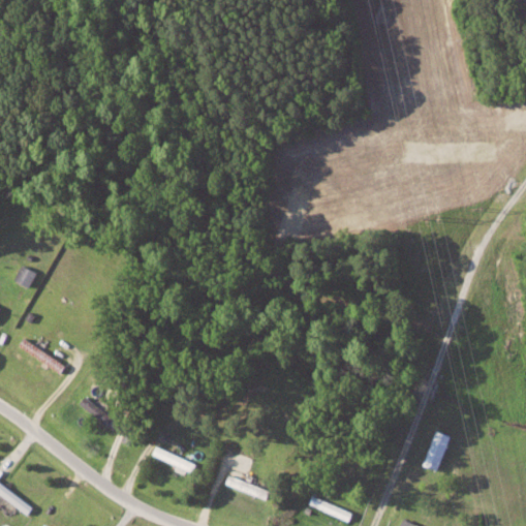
[(12,280),(29,288),(36,273),(21,266),(12,280)]
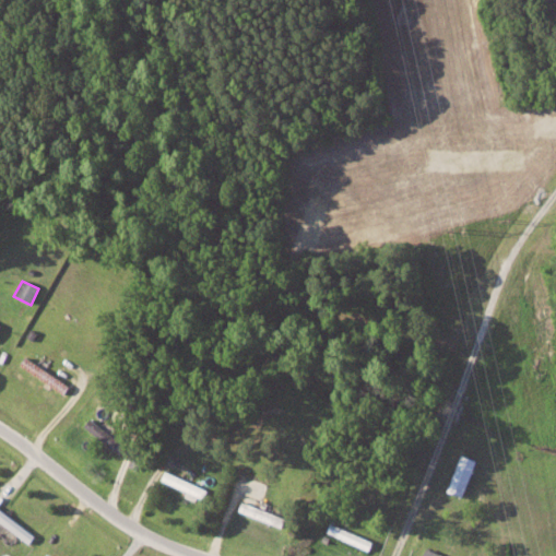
[(461,499),(477,462),(461,456),(445,493),(461,499)]
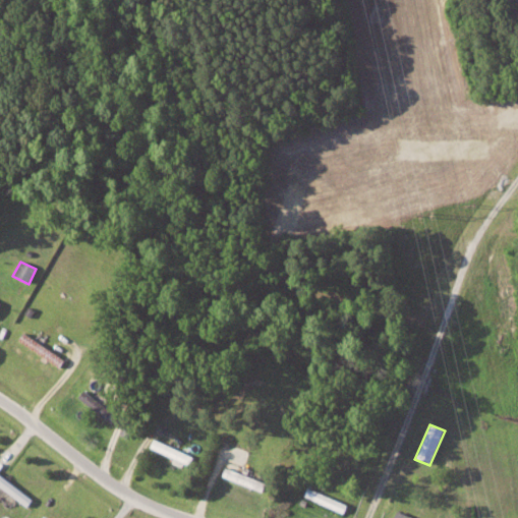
[(191,466),(194,456),(153,442),(150,452),(191,466)]
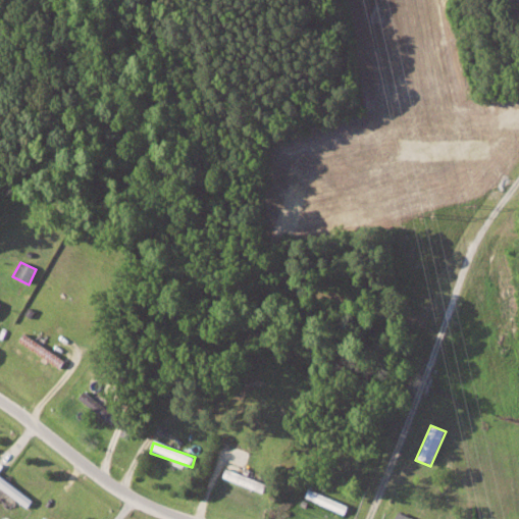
[(262,495),(266,485),(224,468),(220,478),(262,495)]
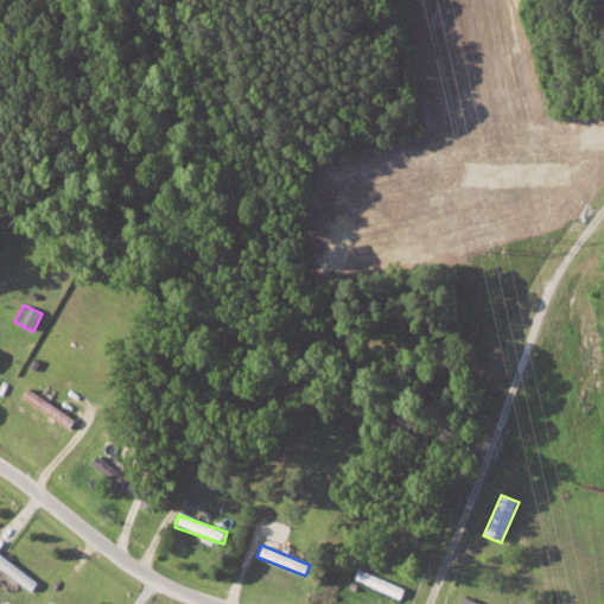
[(0,570),(30,595),(37,585),(0,554),(0,570)]
